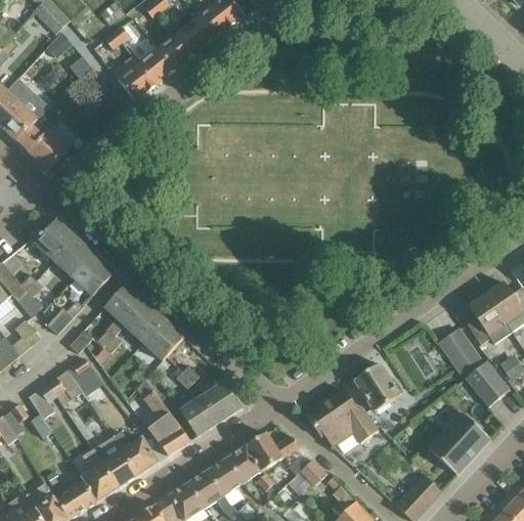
[(54,33),(68,19),(49,0),(45,0),(38,7),(33,11),(54,33)]
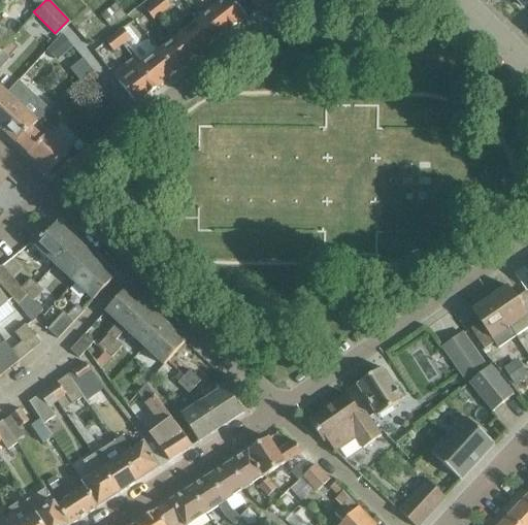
[(156,0),(155,1),(162,10),(170,4),(167,0),(156,0)]
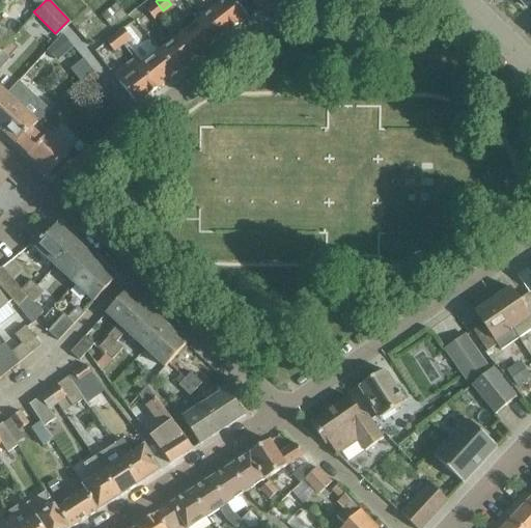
[(199,17),(218,39),(248,16),(234,0),(220,0),(199,17)]
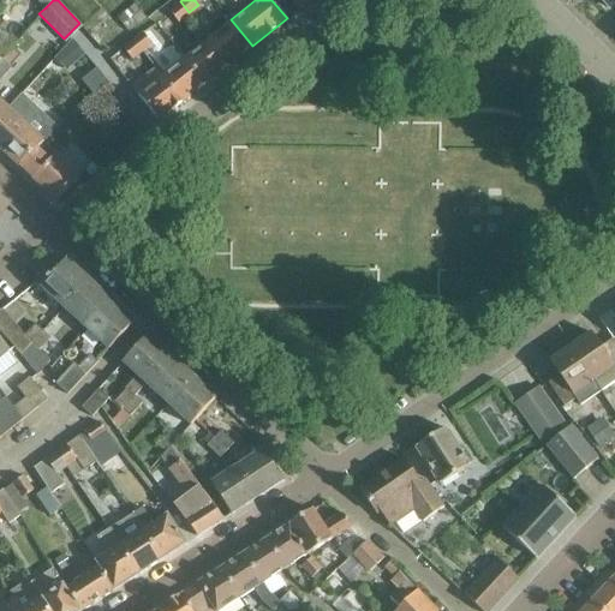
[(189,12),(180,1),(169,10),(179,21),(189,12)]
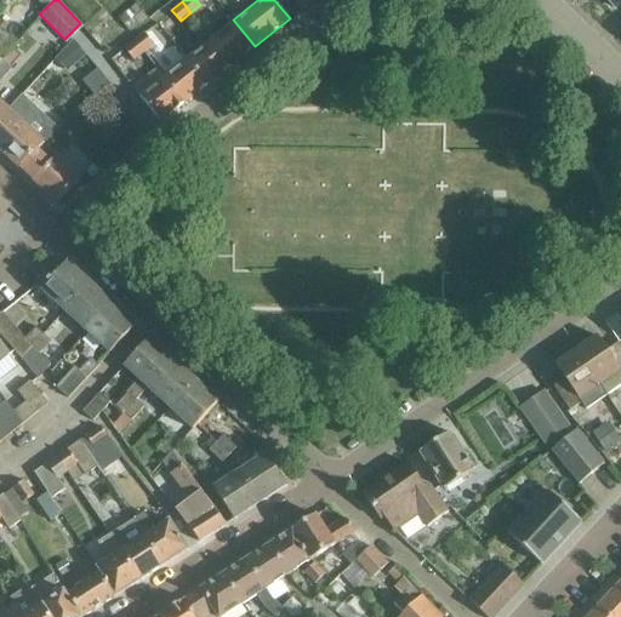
[(136,3),(118,17),(129,30),(147,17),(136,3)]
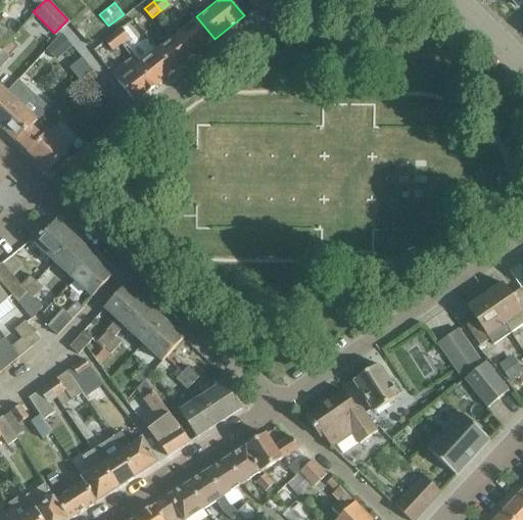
[(196,16),(177,32),(194,54),(215,39),(196,16)]
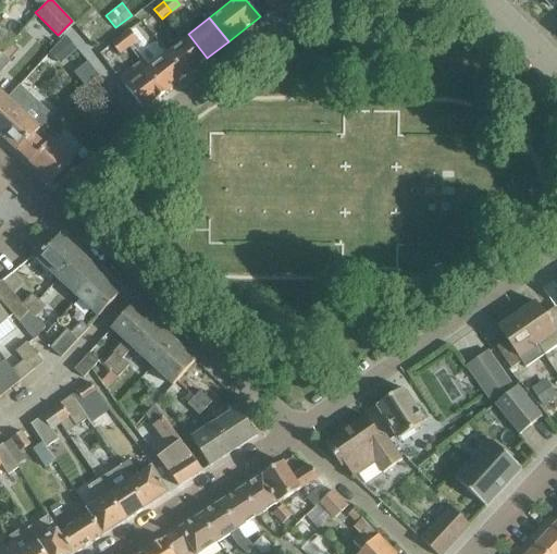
[(121,35),(128,45),(137,37),(130,27),(121,35)]
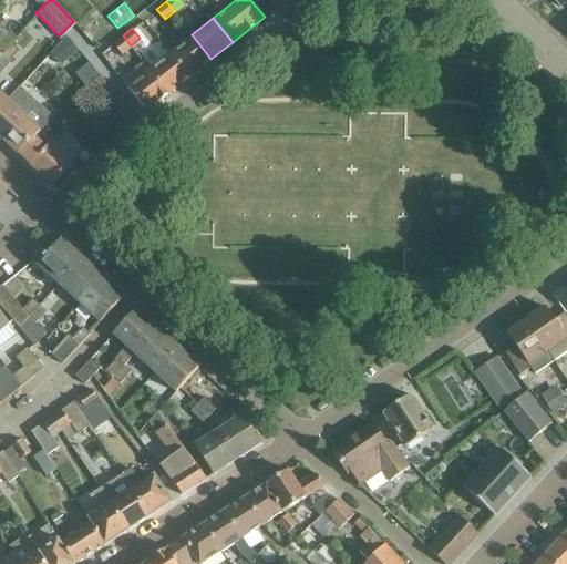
[(210,59),(192,34),(169,51),(189,75),(210,59)]
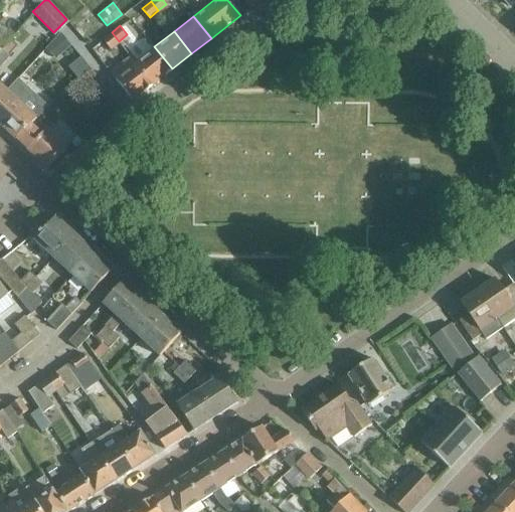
[(119,41),(112,32),(104,38),(111,47),(119,41)]
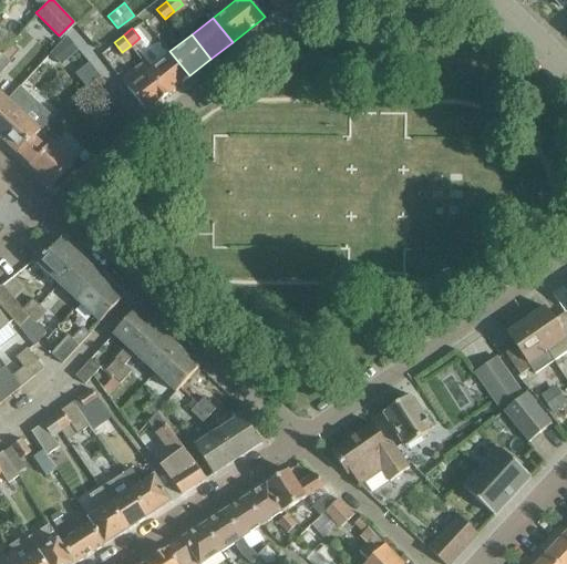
[(68,38),(50,55),(62,67),(80,51),(68,38)]
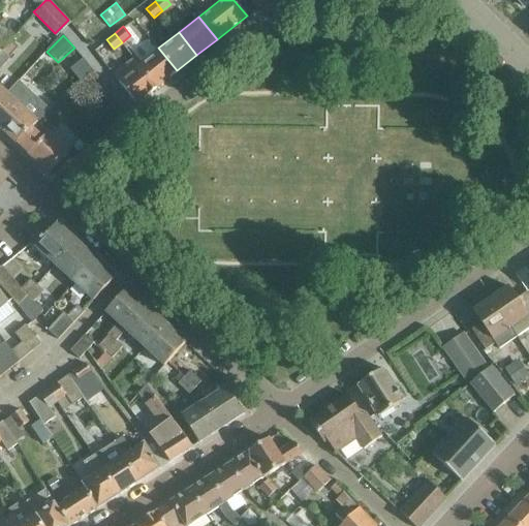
[(9,41),(2,49),(9,56),(17,48),(9,41)]
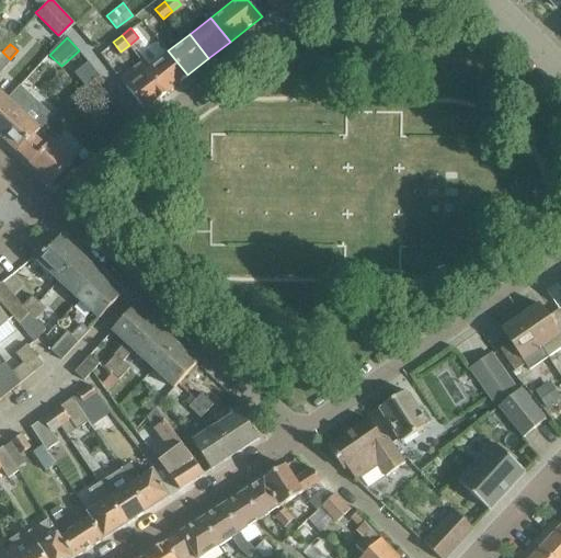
[(187,75),(168,50),(147,68),(165,92),(187,75)]
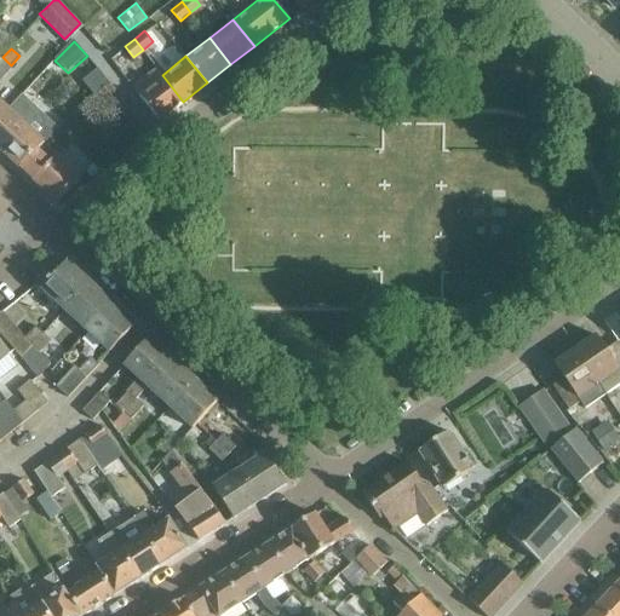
[(0,76),(11,65),(3,57),(0,58),(0,76)]
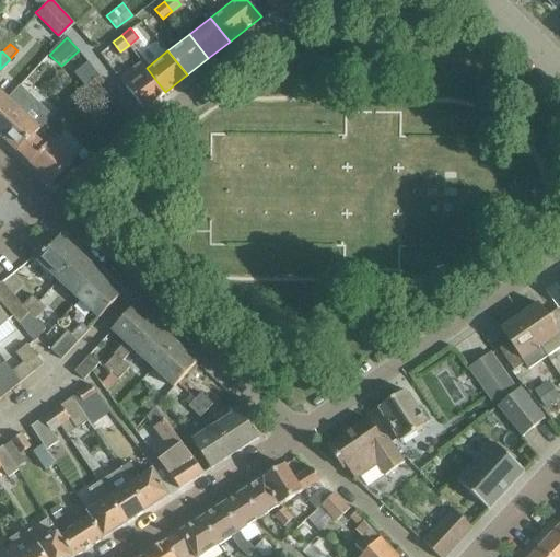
[(165,92),(147,68),(125,84),(144,108),(165,92)]
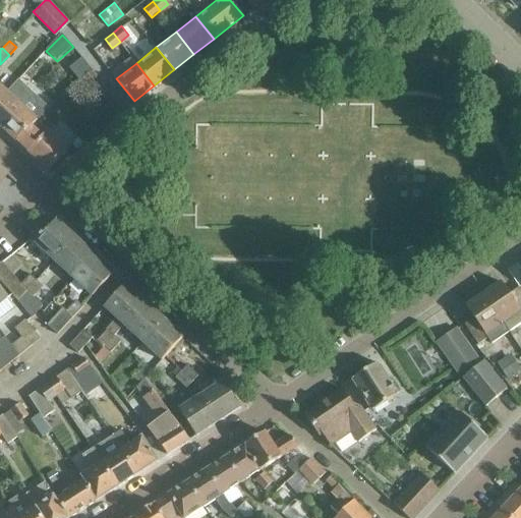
[(97,96),(108,87),(92,67),(81,75),(97,96)]
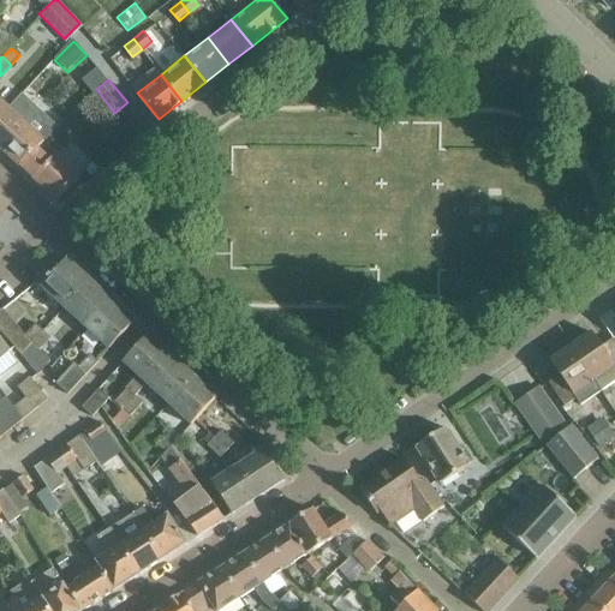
[(7,107),(0,114),(0,144),(21,163),(58,126),(59,126),(34,103),(22,91),(7,107)]
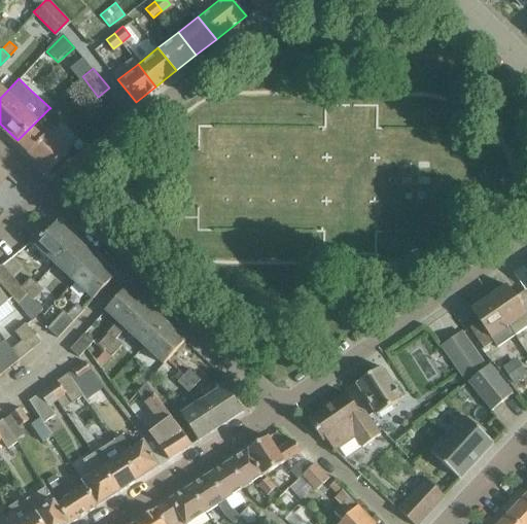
[(49,108),(18,140),(29,151),(28,152),(48,172),(69,150),(49,131),(61,118),(49,108)]
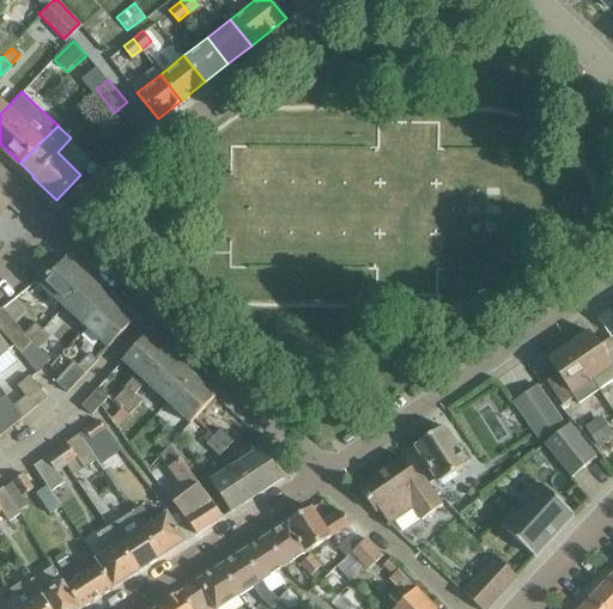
[(64,304),(87,278),(65,257),(41,284),(64,304)]
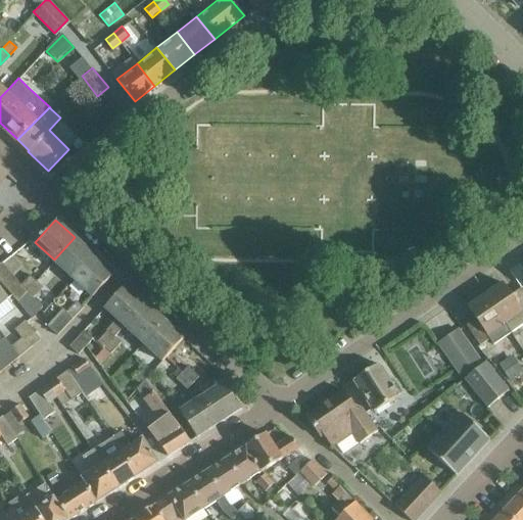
[(94,255),(75,237),(54,260),(74,278),(94,255)]
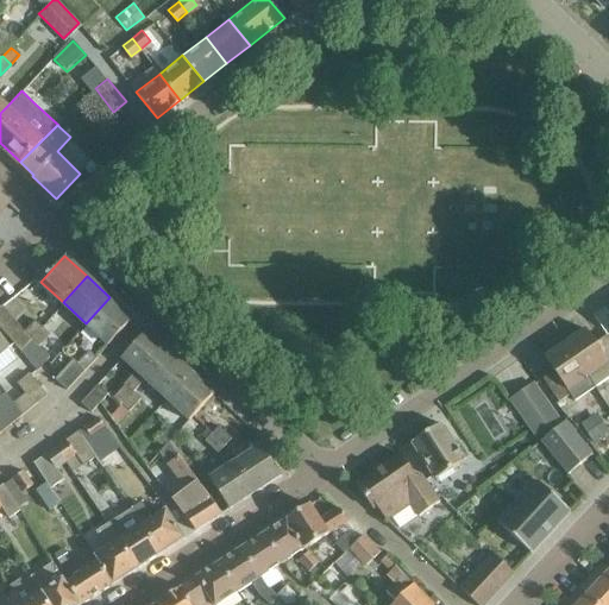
[(110,297),(86,323),(108,344),(132,317),(110,297)]
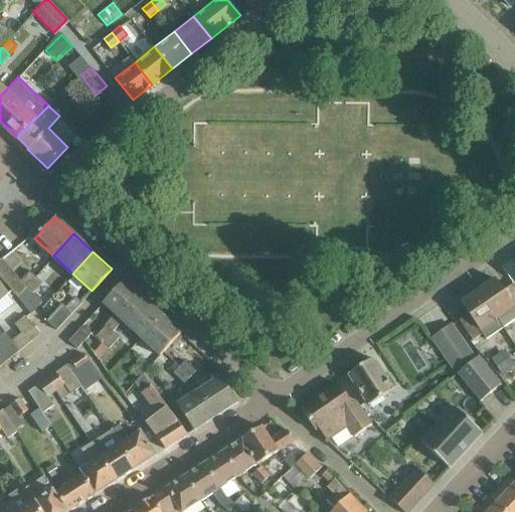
[(0,258),(0,274),(16,296),(35,275),(29,270),(20,279),(2,257),(0,258)]
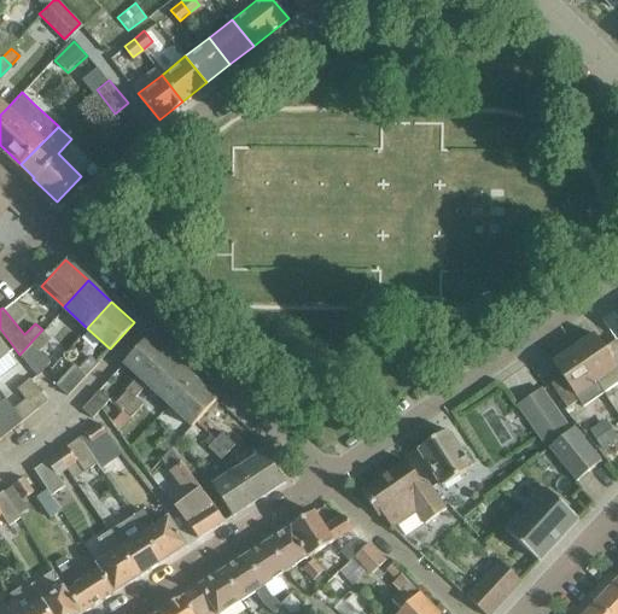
[(42,329),(19,355),(36,375),(50,361),(39,350),(51,337),(42,329)]
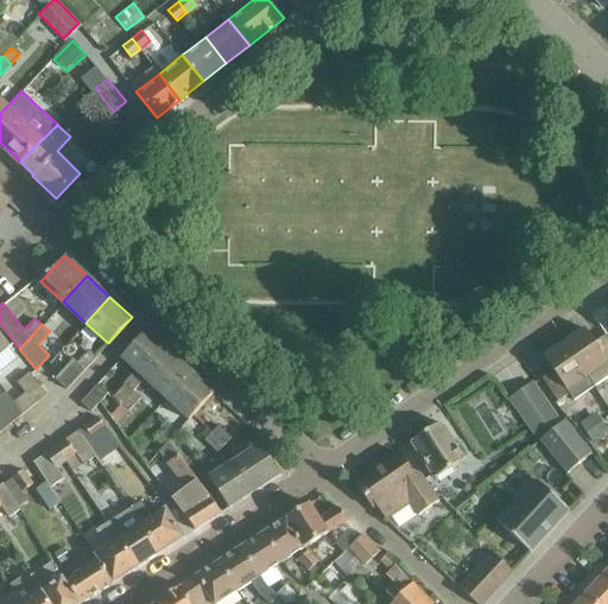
[(586,326),(565,341),(587,373),(589,372),(597,382),(607,374),(607,335),(606,332),(595,339),(586,326)]
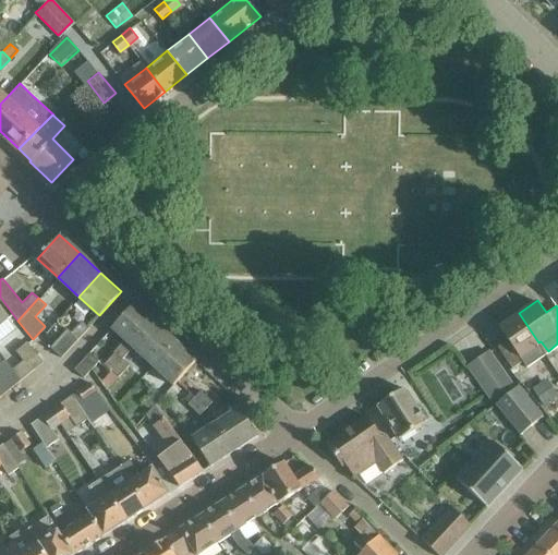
[(132,346),(154,322),(134,303),(112,327),(124,338),(113,350),(114,351),(105,362),(111,369),(122,357),(132,346)]
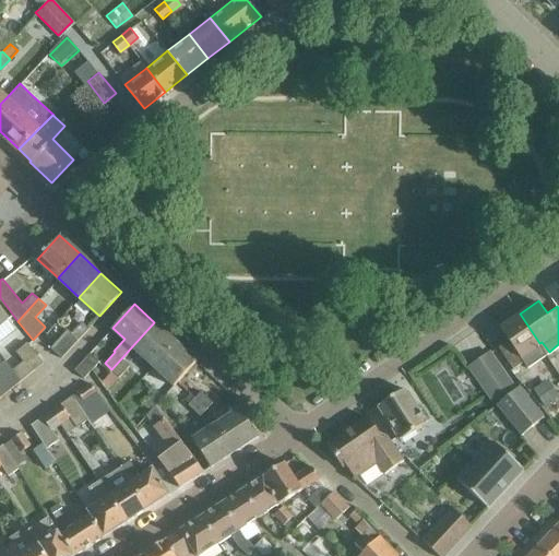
[(0,307),(0,340),(14,329),(6,318),(8,317),(0,307)]
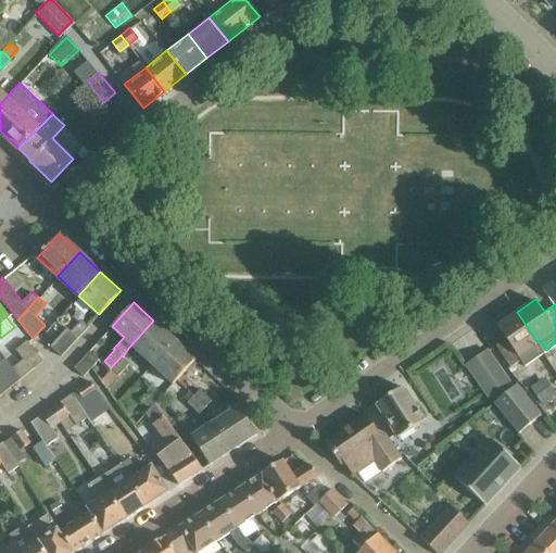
[(536,341),(517,312),(497,324),(506,337),(495,343),(510,365),(520,359),(525,364),(546,350),(539,340),(536,341)]
